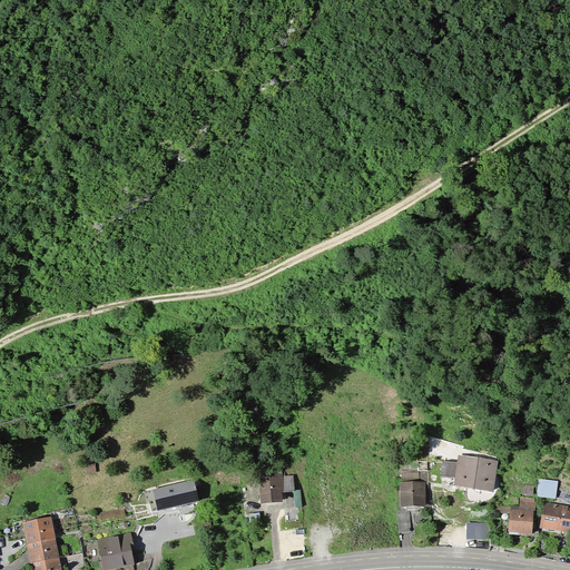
[(495,464),(460,459),(455,488),(491,492),(495,464)]
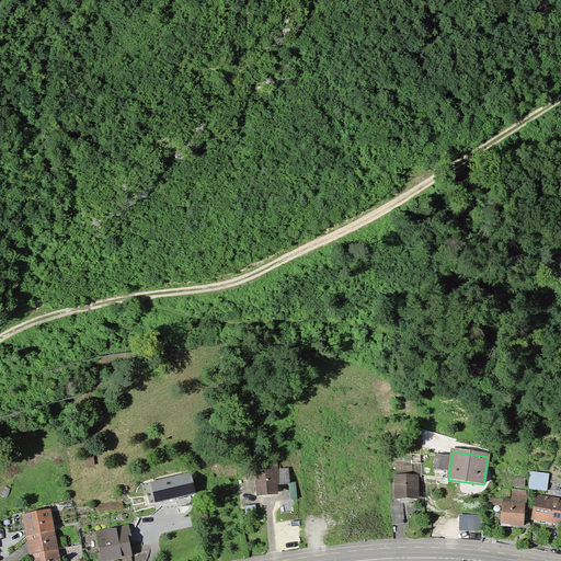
[(84,459),(87,467),(95,466),(94,457),(84,459)]
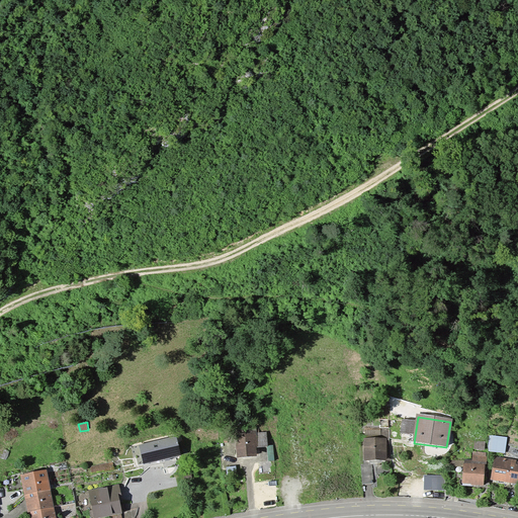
[(257,428),(236,430),(238,460),(259,458),(257,428)]
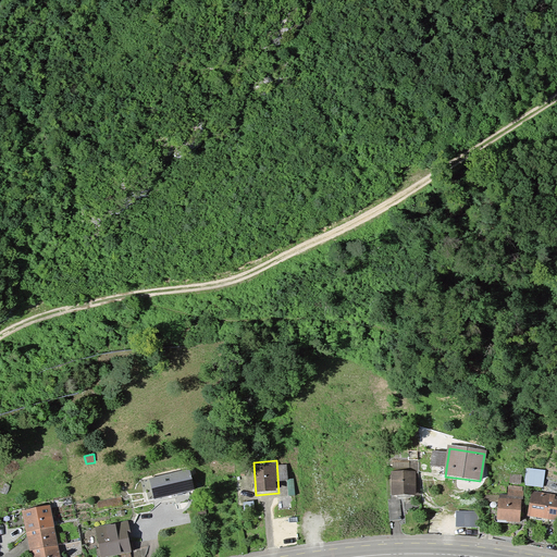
[(189,469),(150,479),(155,498),(194,489),(189,469)]
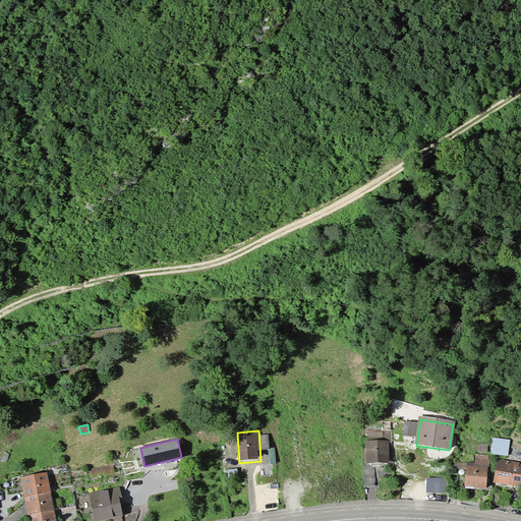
[(493,439),(490,455),(508,457),(509,441),(493,439)]
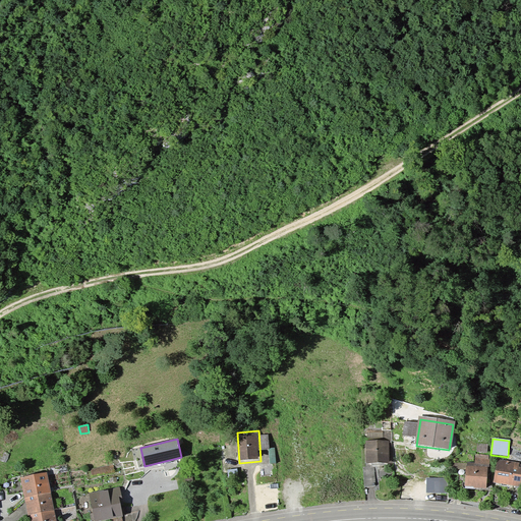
[(387,444),(366,445),(367,464),(387,464),(387,444)]
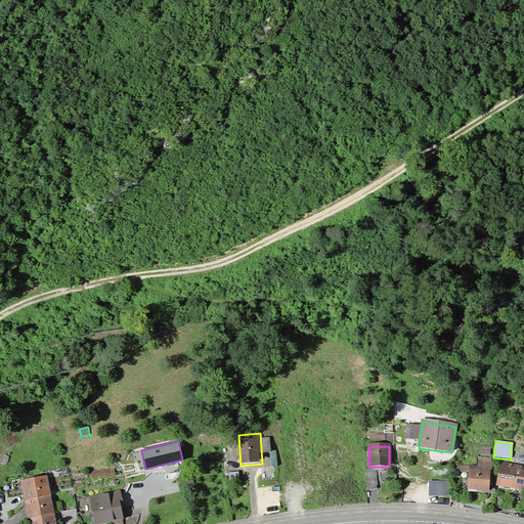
[(479,446),(479,456),(489,456),(490,446),(479,446)]
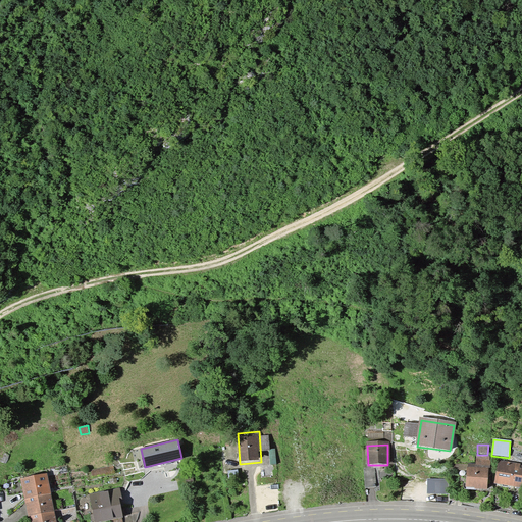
[(514,452),(511,460),(518,462),(521,455),(514,452)]
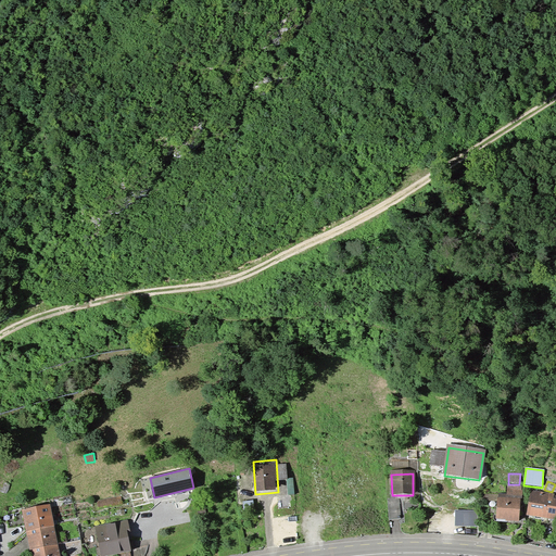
[(507,485),(506,496),(521,497),(522,497),(523,487),(507,485)]
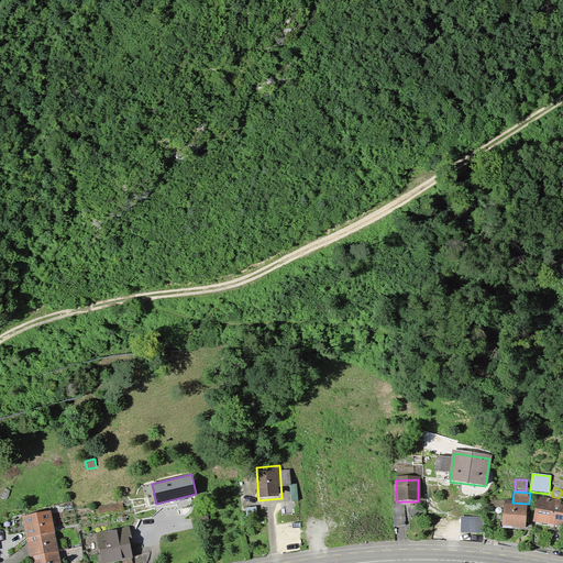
[(562,512),(562,503),(539,499),(534,522),(561,527),(562,512)]
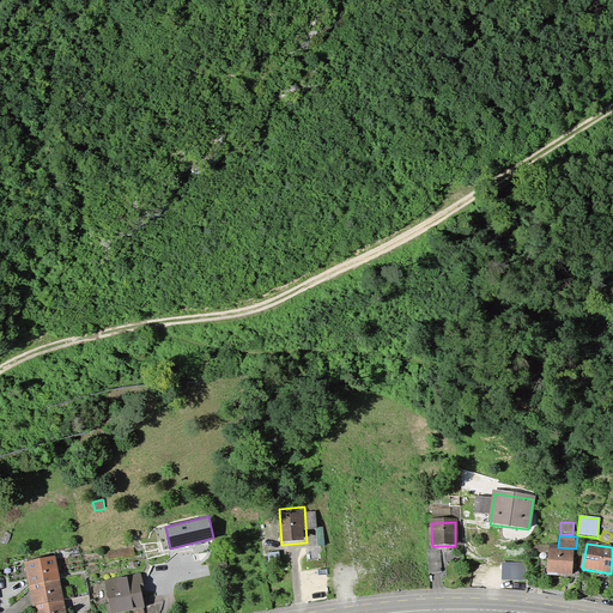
[(134,547),(107,552),(108,560),(135,557),(134,547)]
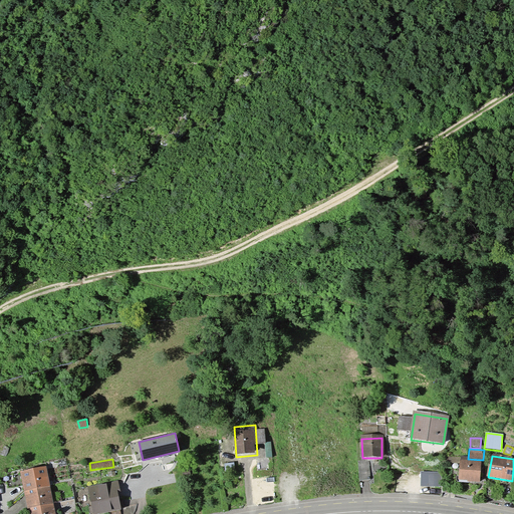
[(468,459),(461,459),(459,483),(480,485),(482,460),(468,459)]
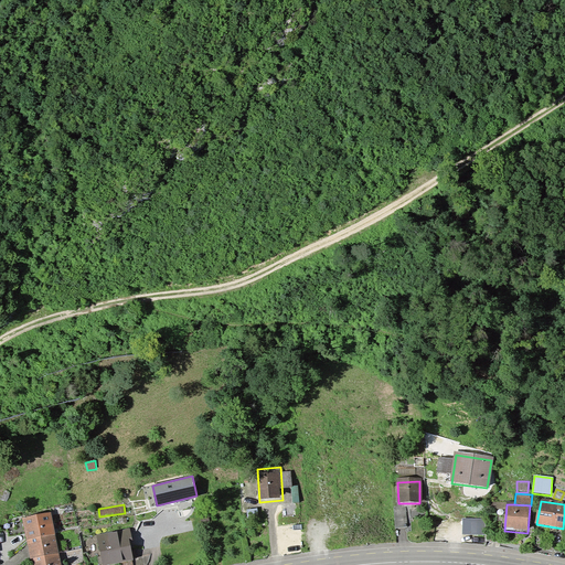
[(62,564),(52,514),(23,520),(31,564),(62,564)]
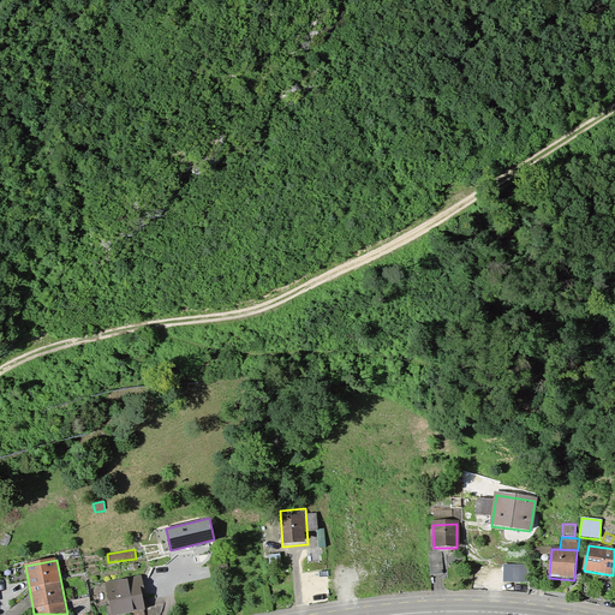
[(533,565),(508,565),(508,584),(533,583),(533,565)]
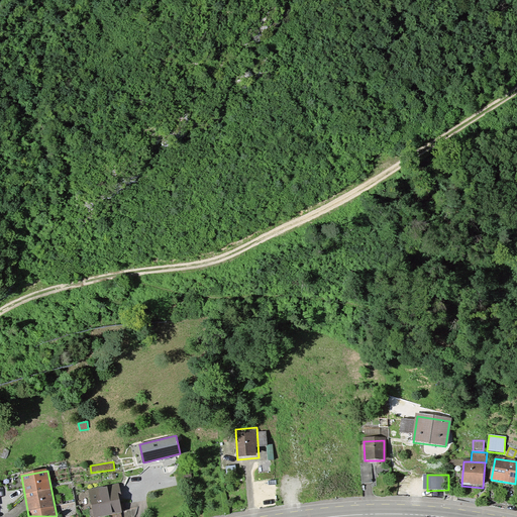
[(119,485),(89,492),(94,516),(105,516),(125,513),(119,485)]
